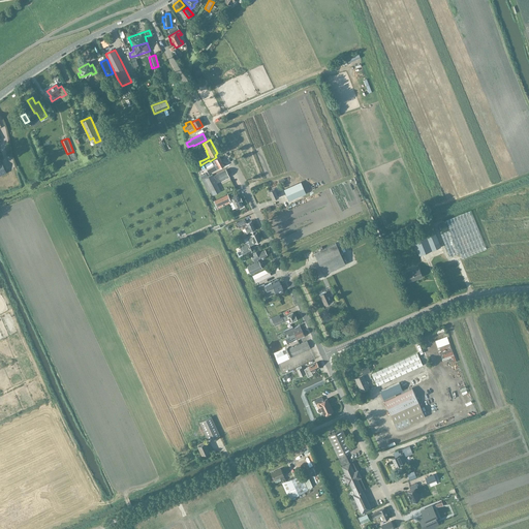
[(210,169),(207,170),(209,174),(212,173),(224,165),(219,157),(215,159),(217,164),(210,169)]
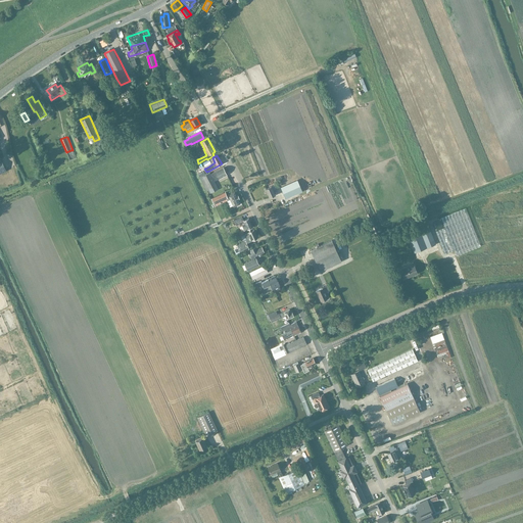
[(209,173),(199,178),(206,191),(208,190),(209,193),(219,189),(215,181),(227,175),(223,168),(210,174),(209,173)]
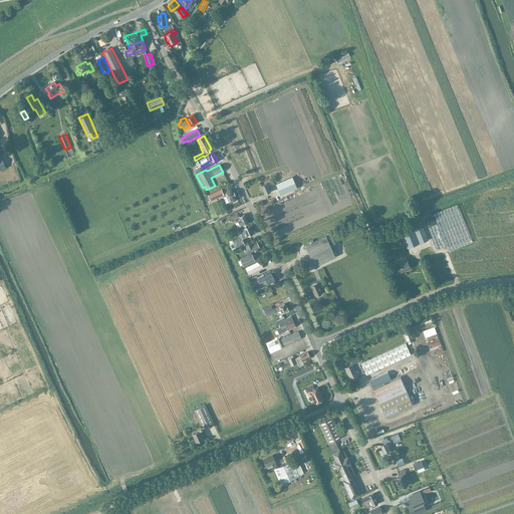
[(276,186),(280,195),(295,189),(291,179),(276,186)]
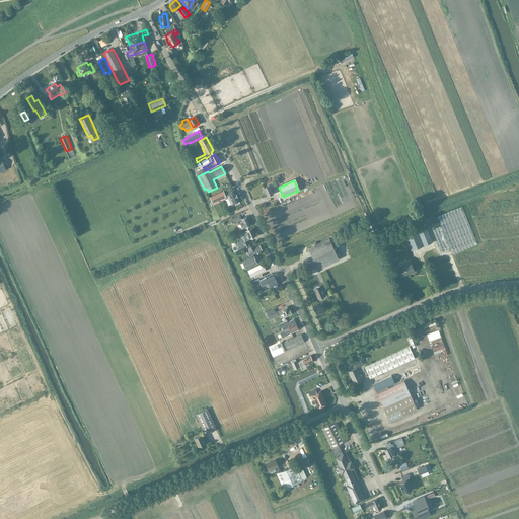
[(271,189),(274,188),(273,184),(270,186),(264,188),(268,196),(273,194),(271,189)]
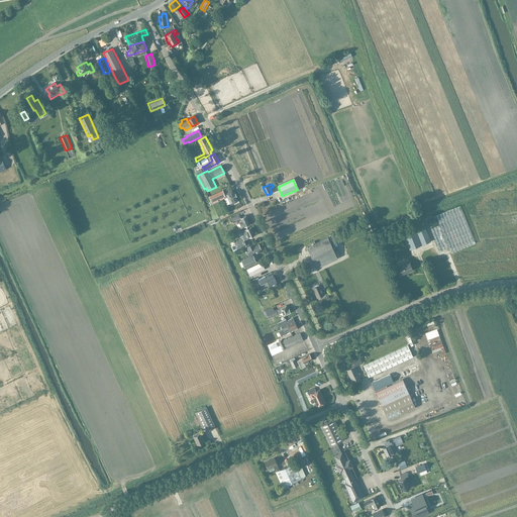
[(222,190),(209,196),(213,203),(227,197),(231,204),(237,201),(235,197),(236,197),(234,193),(233,193),(232,190),(225,193),(226,193),(224,194),(222,190)]
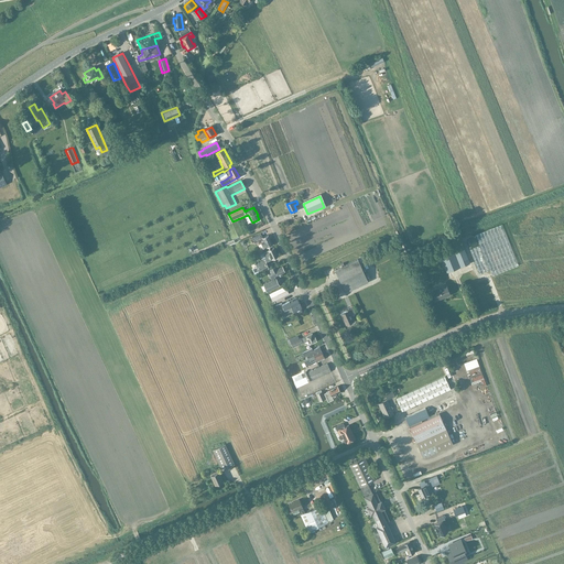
[(502,224),(476,235),(480,246),(469,249),(479,274),(490,270),(492,277),(519,266),(502,224)]
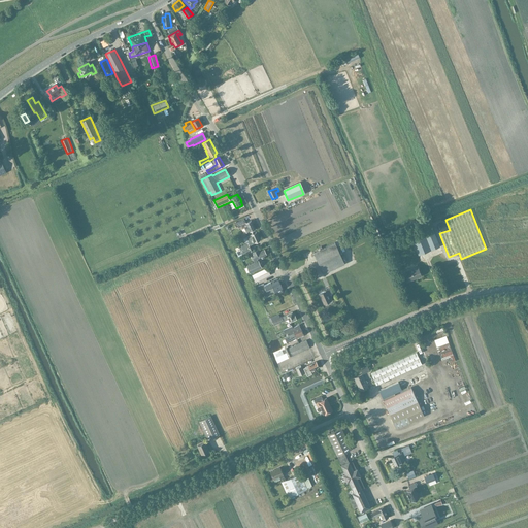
[(242,229),(244,228),(246,233),(255,229),(251,221),(245,223),(244,219),(236,223),(238,228),(241,226),(242,229)]
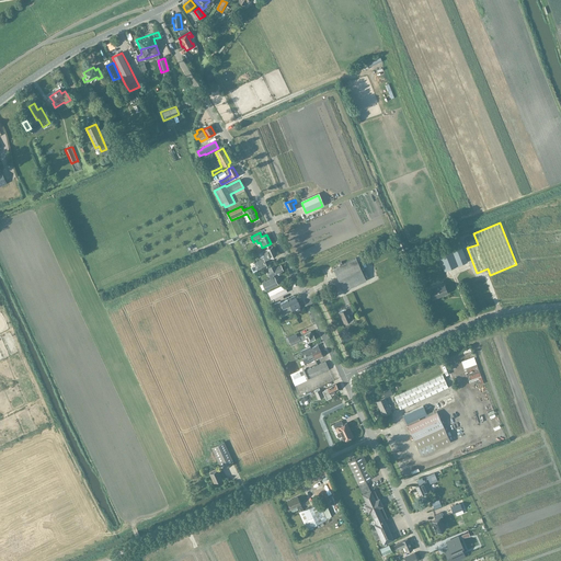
[(474,240),(474,239),(473,237),(473,236),(472,235),(471,233),(470,233),(469,232),(467,233),(466,233),(465,235),(464,235),(464,236),(462,238),(462,239),(464,241),(464,242),(465,243),(466,243),(468,244),(469,244),(471,243),(472,243),(473,242),(473,241),(474,240)]
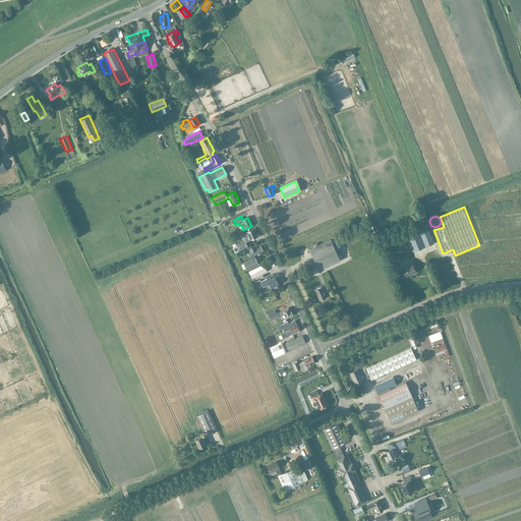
[(413,251),(433,243),(426,224),(417,228),(405,233),(413,251)]
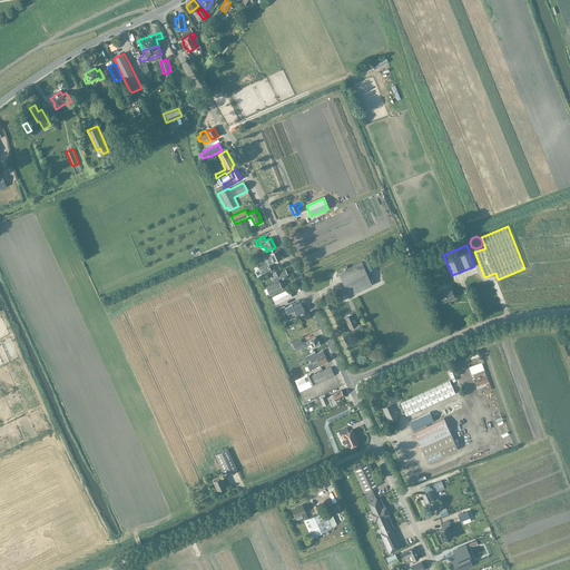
[(262,268),(259,269),(262,275),(271,271),(268,265),(269,264),(272,264),(281,259),(277,251),(268,255),(266,256),(268,259),(266,261),(265,264),(266,265),(263,266),(262,268)]
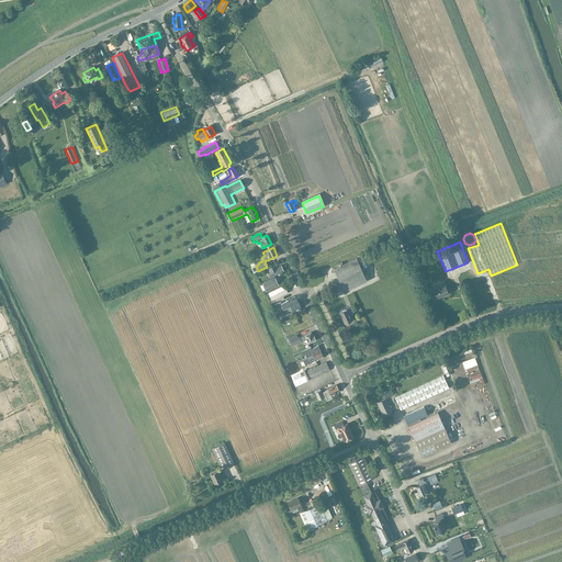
[(345,291),(367,281),(357,258),(334,268),(345,291)]
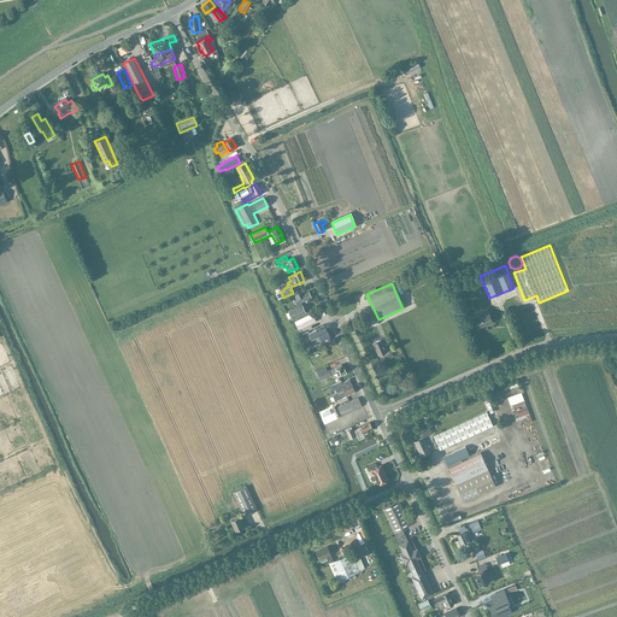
[(297,304),(311,298),(309,292),(304,294),(301,292),(295,294),(297,298),(298,298),(294,300),(297,304)]
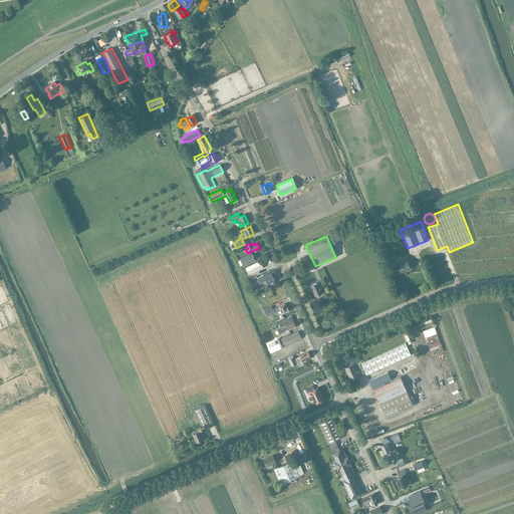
[(251,254),(240,259),(243,266),(254,261),(251,254)]
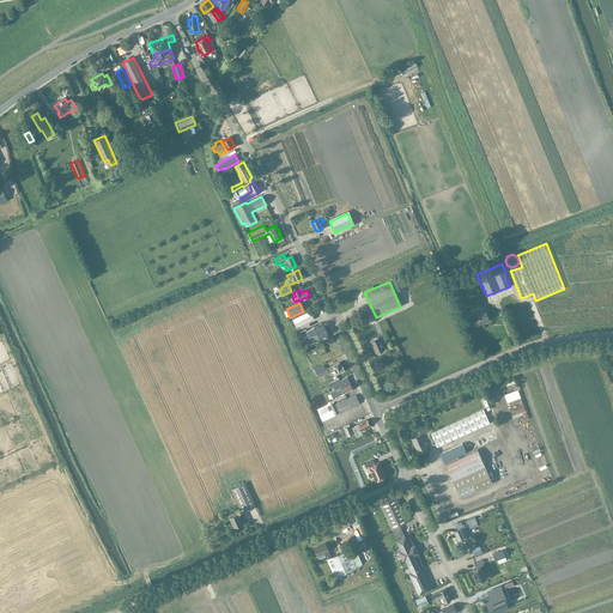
[(479,323),(489,320),(485,310),(471,316),(474,326),(480,323),(479,323)]
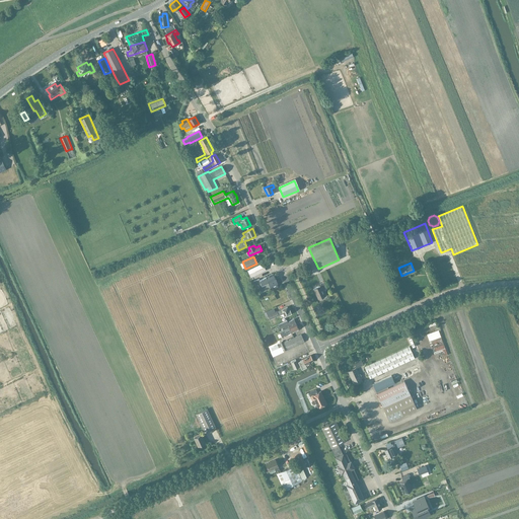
[(250,277),(266,270),(263,264),(247,271),(250,277)]
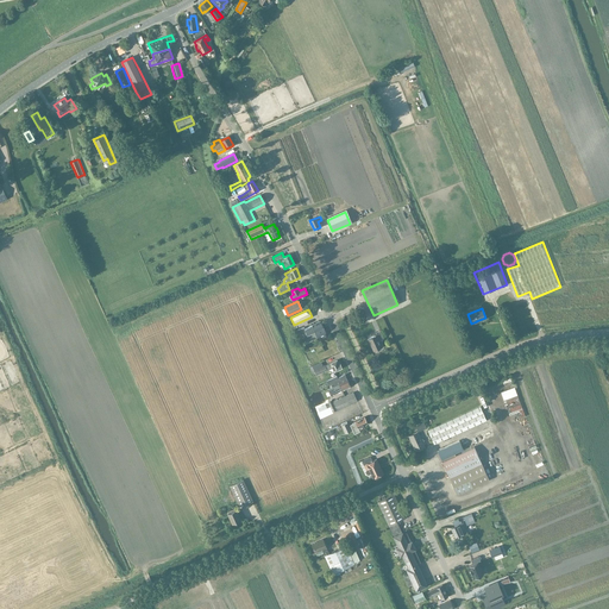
[(305,327),(296,331),(300,338),(303,336),(307,343),(319,338),(319,339),(320,340),(325,338),(326,337),(325,334),(326,333),(320,321),(305,328),(305,327)]
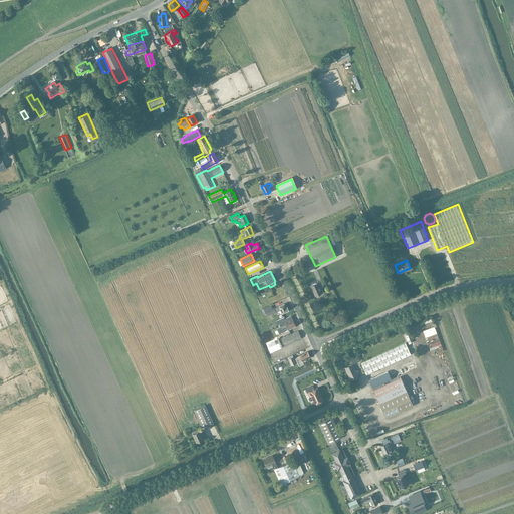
[(320,288),(323,286),(320,280),(318,281),(318,282),(310,286),(313,292),(315,296),(322,292),(320,288)]
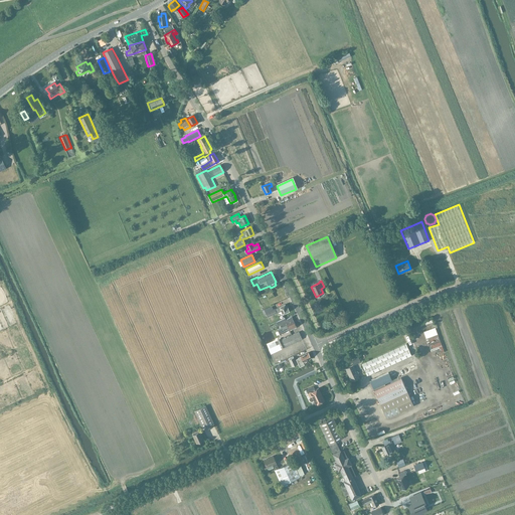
[(283,315),(289,311),(287,307),(287,308),(285,305),(280,307),(276,309),(278,313),(281,311),(283,315)]
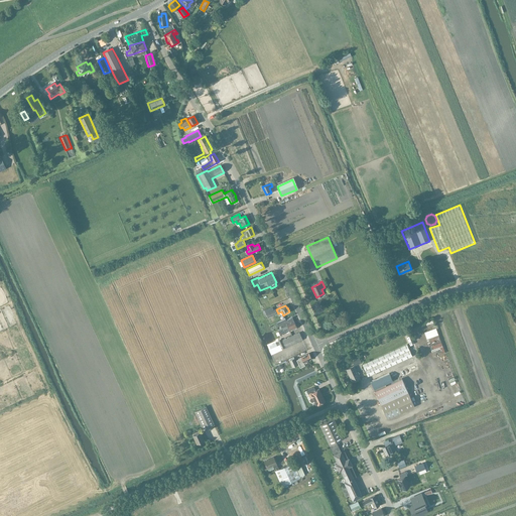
[(275,309),(273,310),(272,307),(262,311),(264,314),(266,313),(268,318),(277,313),(275,309)]
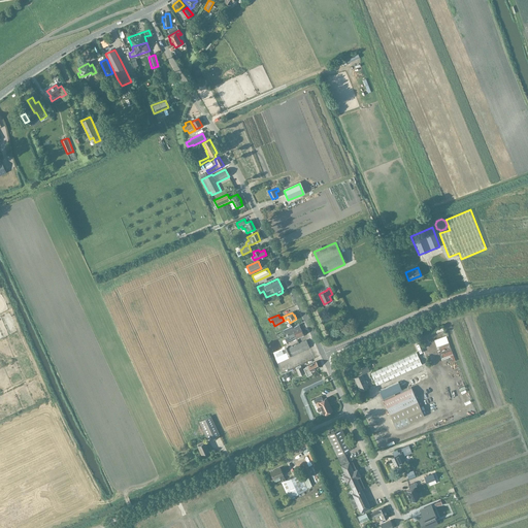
[(294,333),(301,330),(299,325),(293,328),(292,326),(284,330),(285,333),(288,332),(290,335),(294,333)]
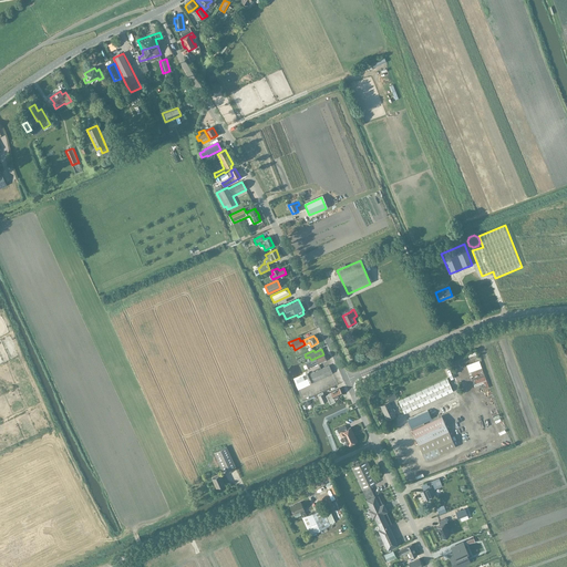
[(316,358),(311,360),(305,363),(308,369),(327,360),(323,354),(316,358)]
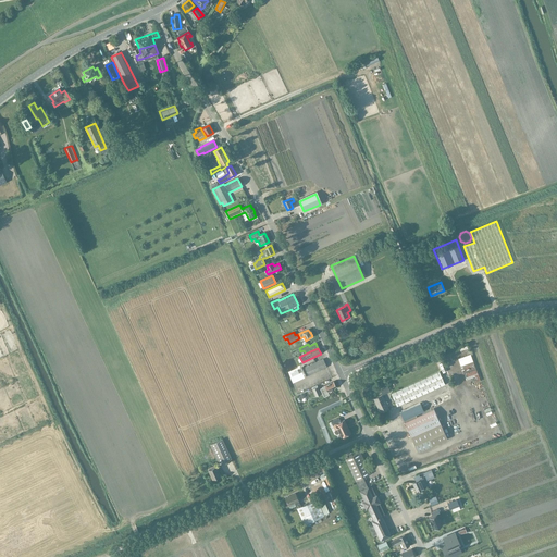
[(471,354),(458,359),(461,368),(474,363),(471,354)]
